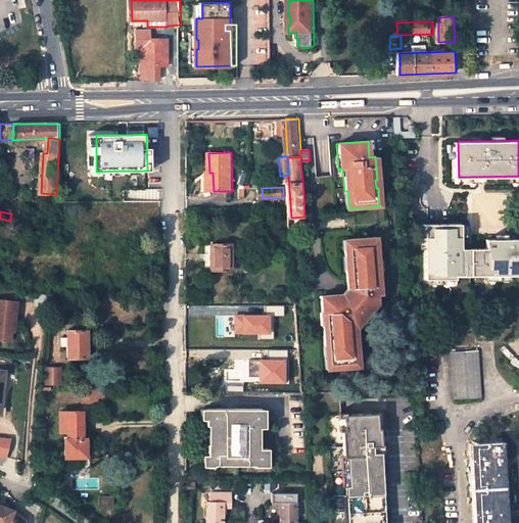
[(201,223),(201,214),(189,214),(189,223),(201,223)]
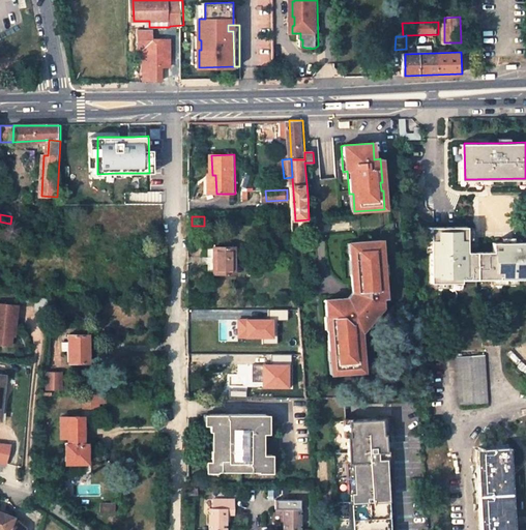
[(496,252),(470,252),(470,226),(456,226),(434,226),(434,282),(465,282),(465,278),(525,277),(525,241),(518,242),(496,242),(496,252)]
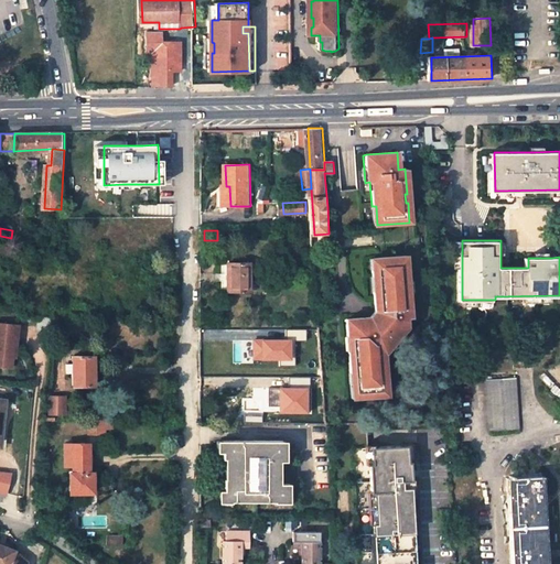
[(359,373),(362,399),(391,396),(388,354),(402,337),(399,334),(406,325),(406,318),(415,317),(412,292),(411,292),(410,281),(412,281),(410,256),(379,258),(380,269),(376,269),(376,277),(380,277),(383,291),(377,291),(379,311),(374,317),(350,320),(352,337),(356,337),(357,351),(353,351),(355,375),(359,373)]
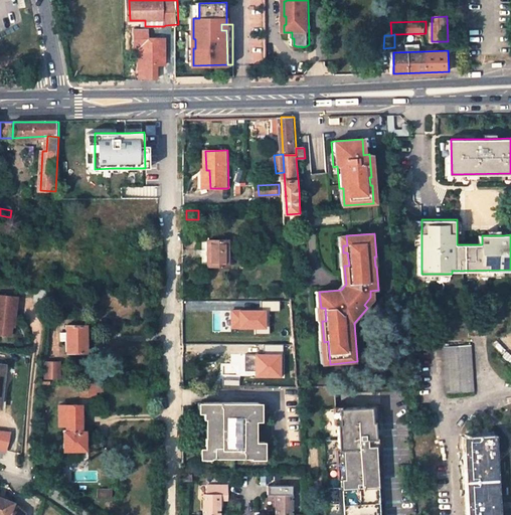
[(236,247),(236,240),(211,240),(211,264),(211,266),(232,266),(232,247),(236,247)]
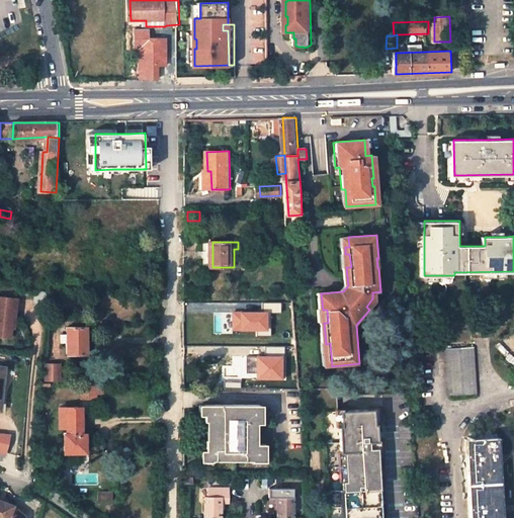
[(20,298),(0,296),(0,336),(13,338),(15,324),(17,324),(20,298)]
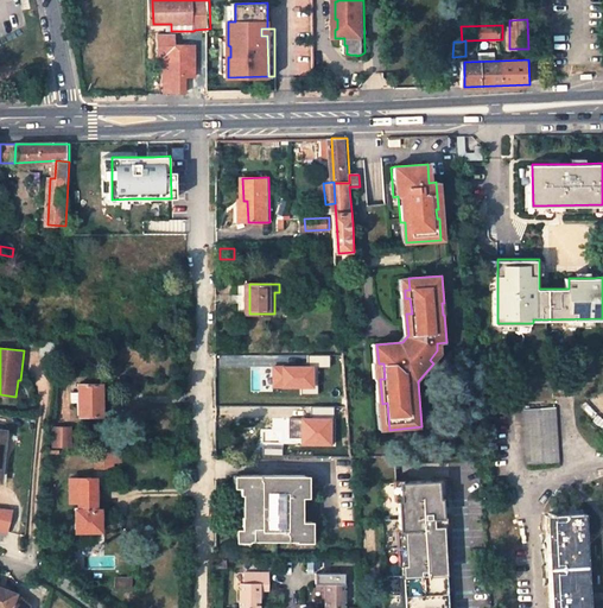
[(106,384),(82,382),(82,416),(106,416),(106,384)]
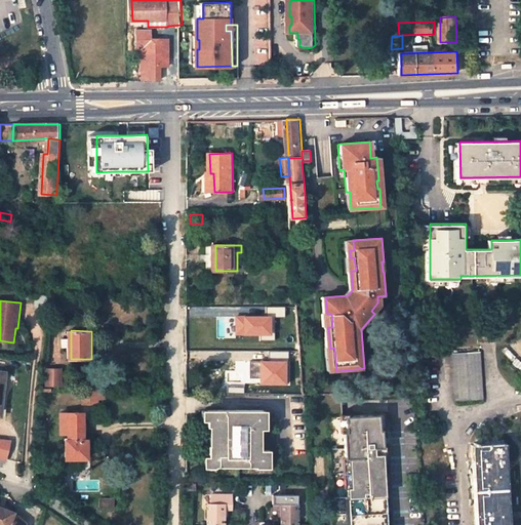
[(237,357),(236,331),(215,331),(215,357),(237,357)]
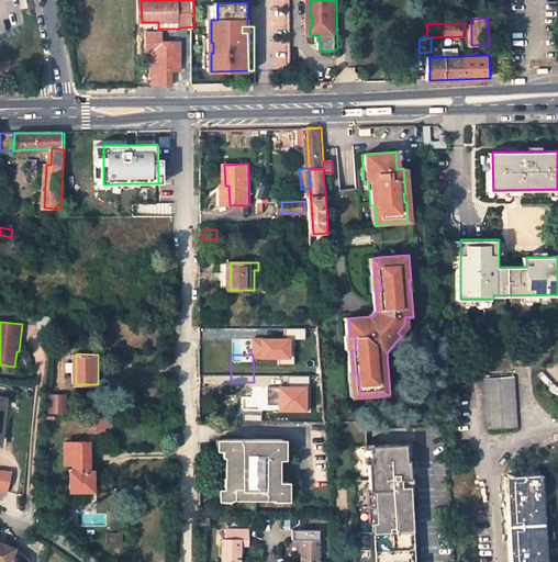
[(521,427),(517,377),(489,379),(492,428),(521,427)]
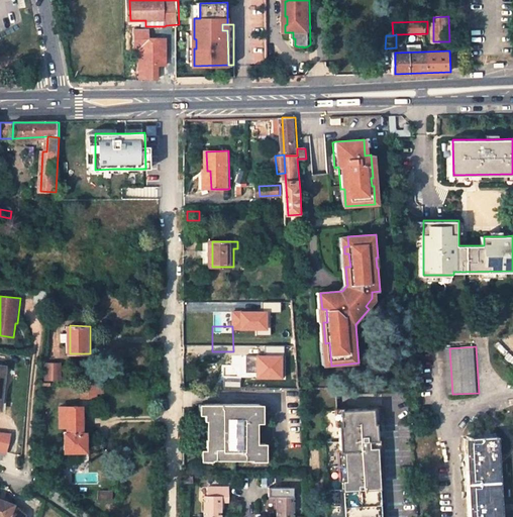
[(64,364),(48,364),(48,380),(64,380),(64,364)]
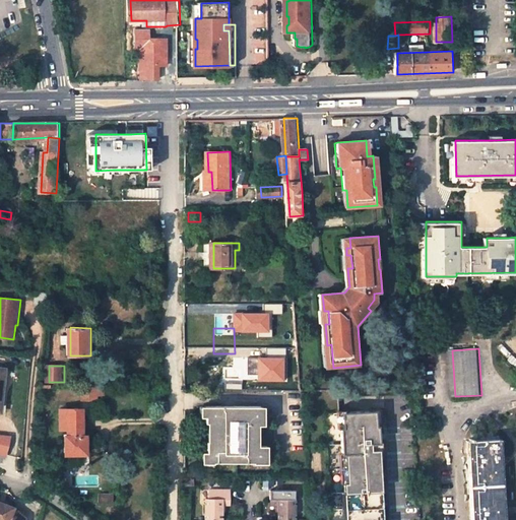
[(84,385),(85,399),(99,399),(99,394),(99,384),(84,385)]
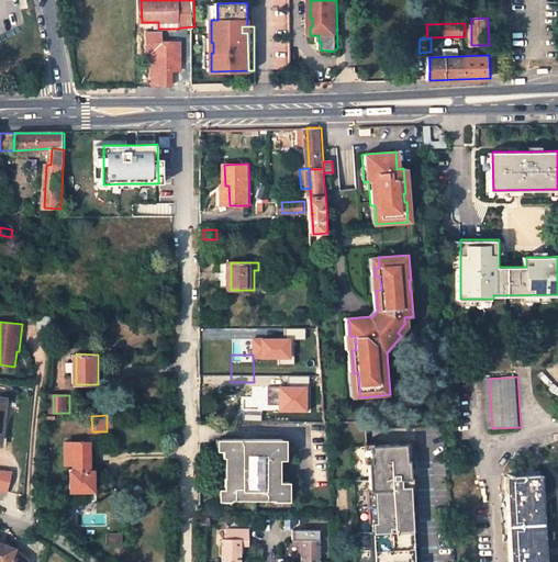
[(107,415),(107,426),(115,426),(115,415),(107,415)]
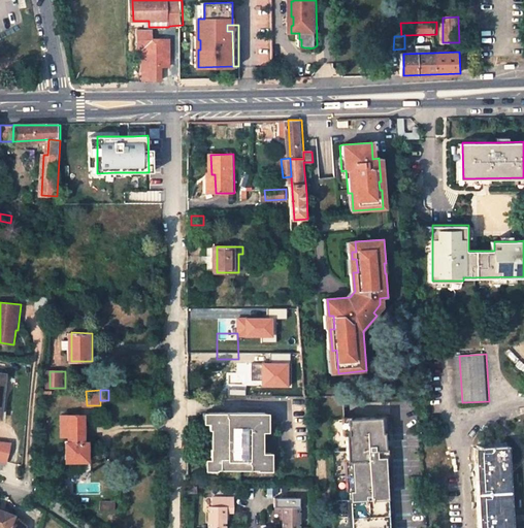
[(214,450),(214,469),(269,469),(269,464),(274,463),(274,453),(265,453),(265,427),(268,427),(268,414),(211,414),(211,431),(219,431),(220,450),(214,450)]
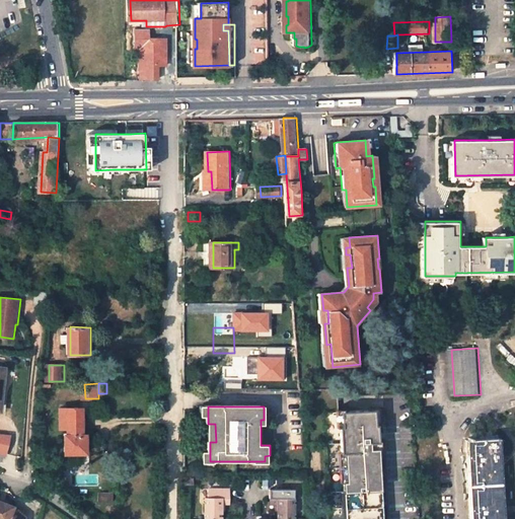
[(85,435),(85,408),(70,408),(62,409),(62,428),(71,428),(71,435),(68,435),(68,454),(89,453),(88,434),(85,435)]
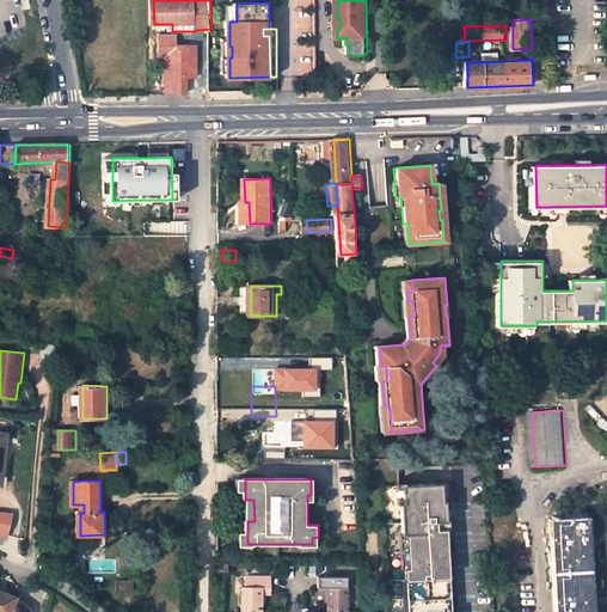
[(445,502),(443,484),(406,485),(408,503),(404,503),(406,534),(410,534),(412,569),(408,569),(409,581),(414,580),(415,589),(411,589),(414,610),(416,609),(416,611),(453,611),(453,606),(451,606),(449,587),(452,587),(447,502),(445,502)]
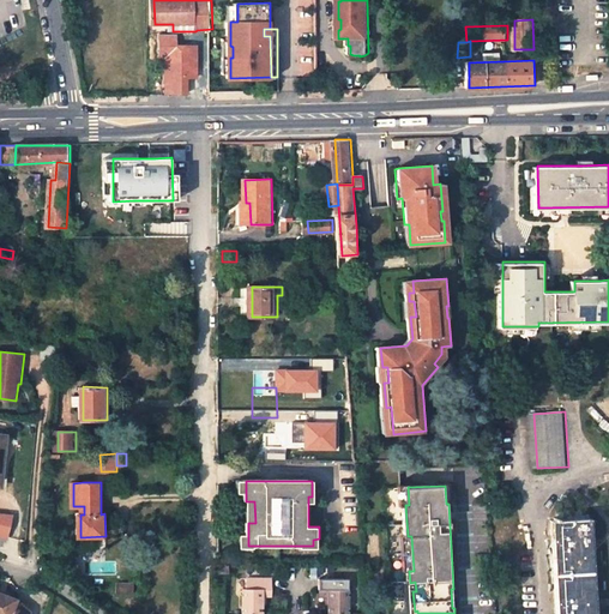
[(0,535),(13,539),(18,516),(0,511),(0,535)]
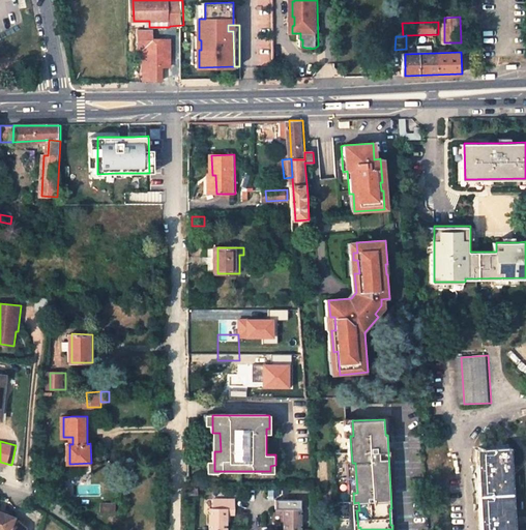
[(483,529),(514,529),(514,517),(512,494),(510,471),(509,448),(478,450),(480,473),(484,527),(483,529)]
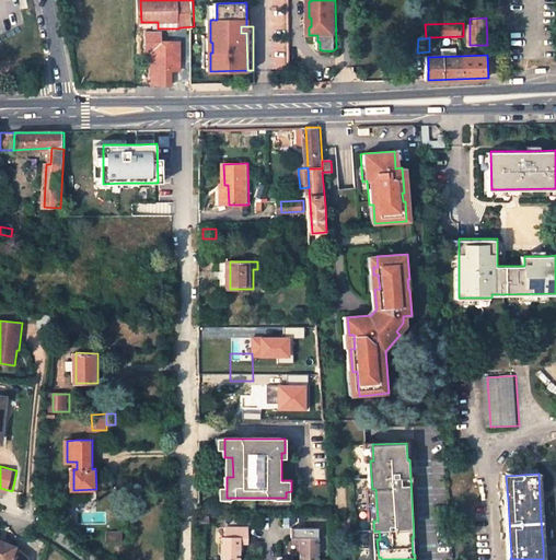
[(228,527),(228,537),(224,537),(224,559),(242,559),(243,543),(243,537),(252,537),(252,527),(228,527)]
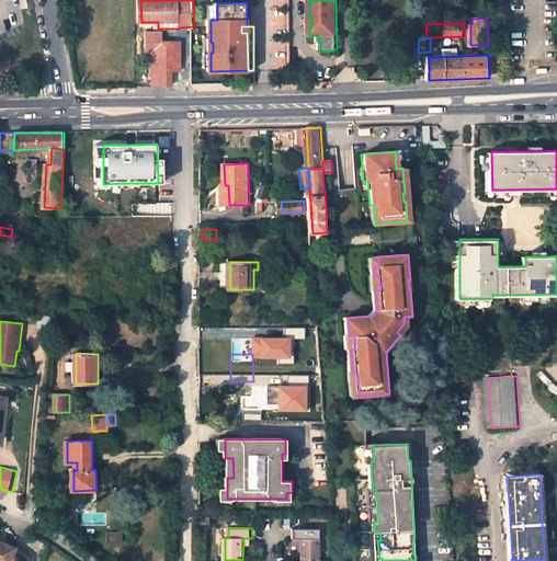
[(321,560),(321,538),(319,538),(319,529),(295,528),(295,538),(304,538),(304,545),(304,560),(321,560)]
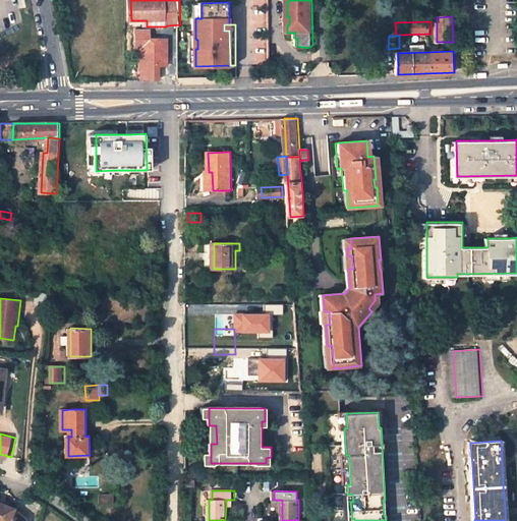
[(345,495),(346,520),(354,520),(354,518),(352,519),(350,502),(353,502),(352,494),(348,495),(345,495)]
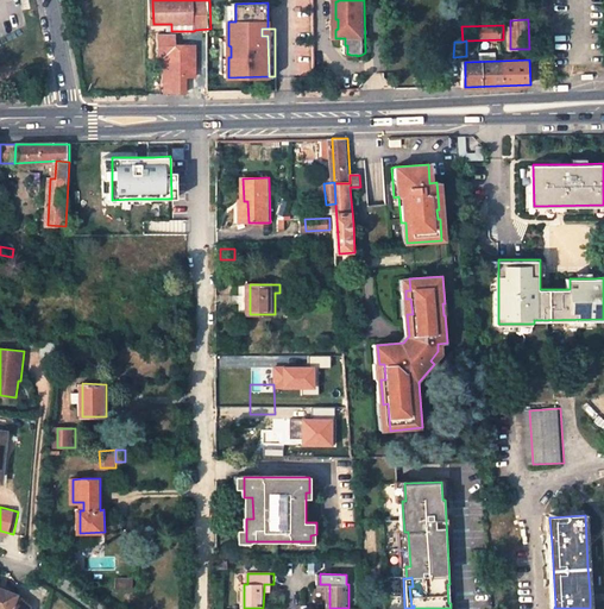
[(0,608),(32,608),(33,607),(23,600),(19,598),(18,595),(10,592),(7,594),(1,591),(1,589),(0,588),(0,608)]
